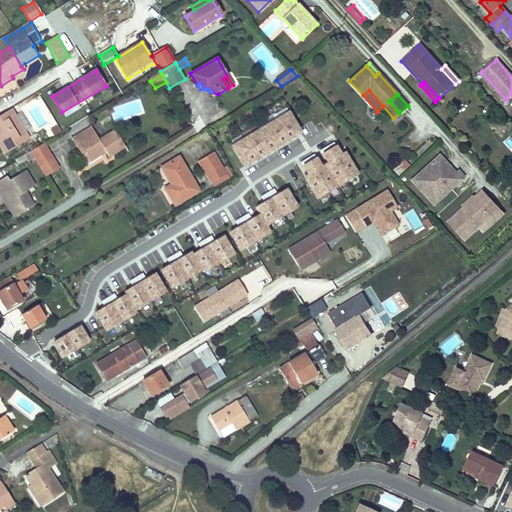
[(0,115),(0,147),(4,154),(26,141),(16,125),(19,123),(14,114),(10,109),(0,115)]
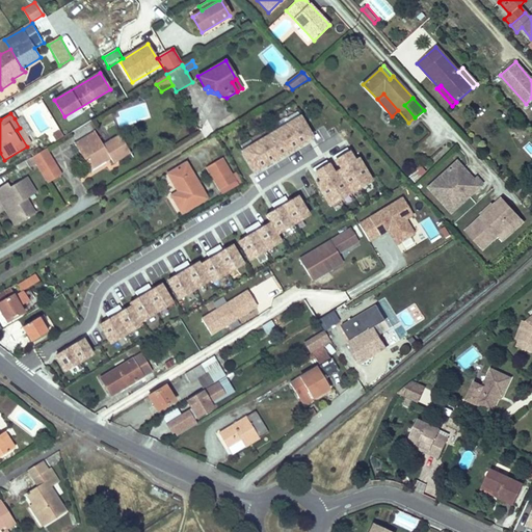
[(302,117),(288,126),(302,149),(316,140),(302,117)]
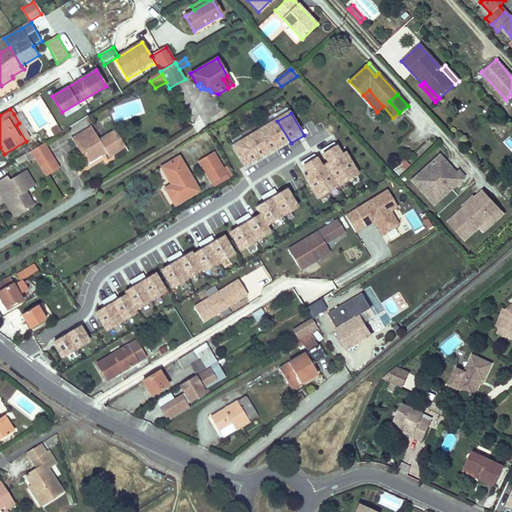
[(281,149),(291,143),(277,121),(268,126),(281,149)]
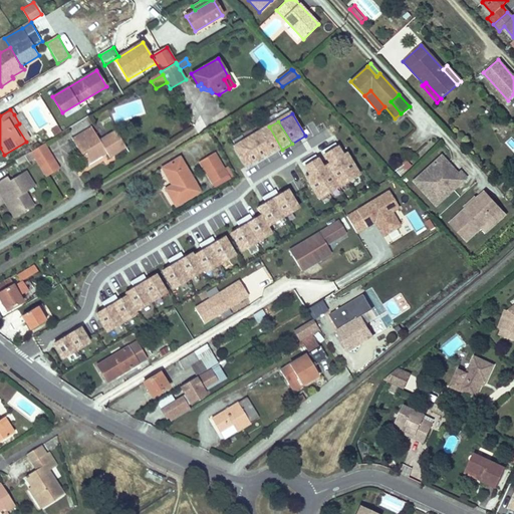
[(19,123),(16,125),(26,142),(29,140),(19,123)]
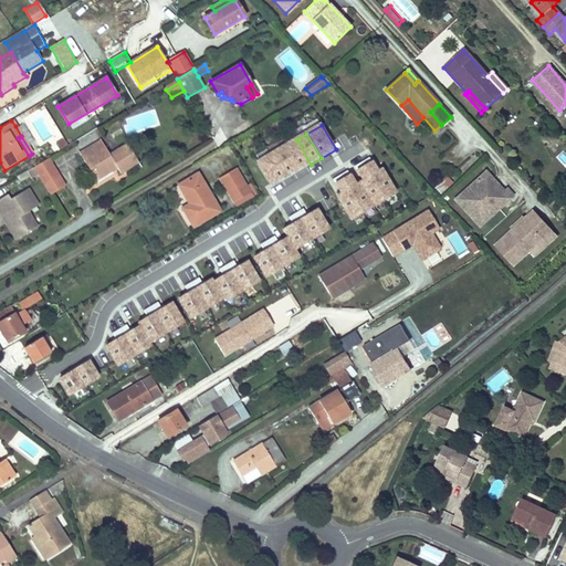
[(67,145),(64,139),(55,144),(59,149),(67,145)]
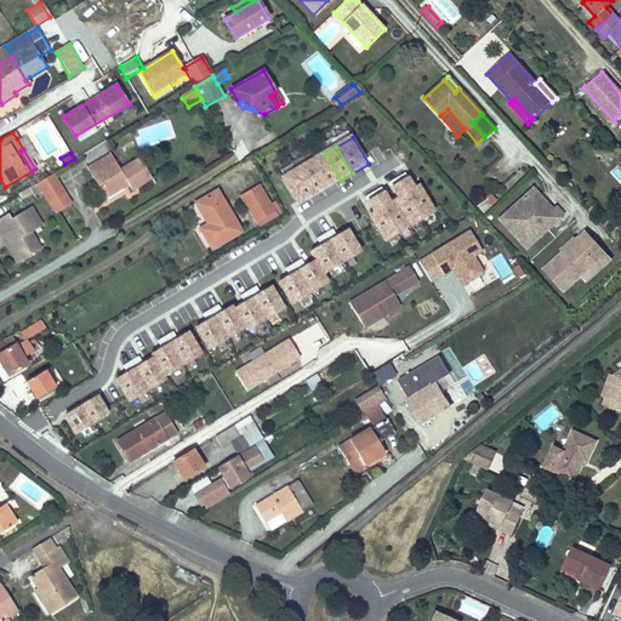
[(328,188),(341,181),(325,153),(312,161),(328,188)]
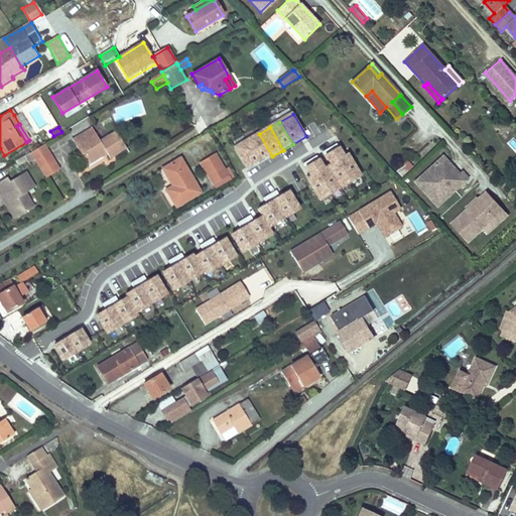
[(72,140),(77,147),(79,146),(82,152),(81,153),(86,164),(101,156),(100,154),(105,152),(109,158),(123,150),(118,142),(121,140),(116,132),(100,141),(92,128),(72,140)]
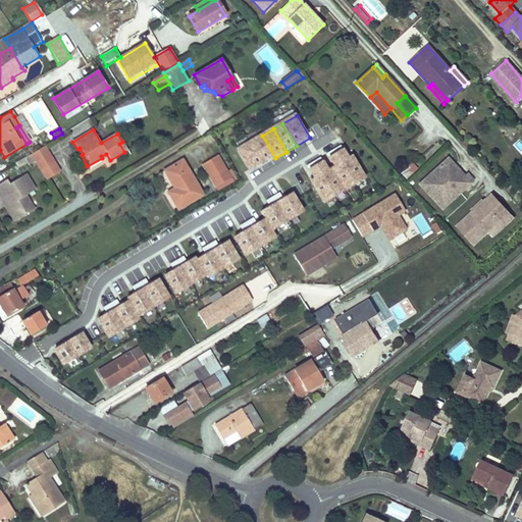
[(264,165),(275,158),(262,136),(251,142),(264,165)]
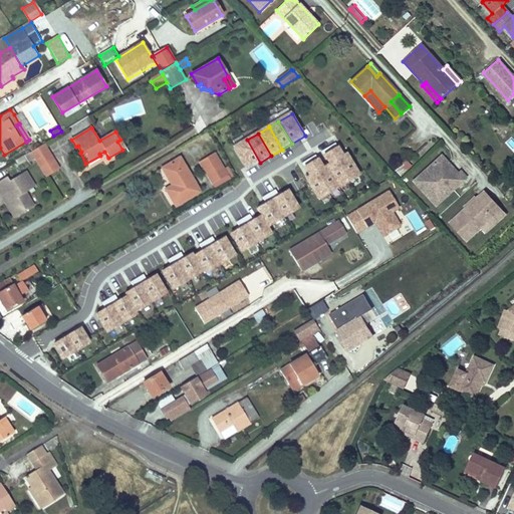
[(247,171),(260,163),(247,140),(233,148),(247,171)]
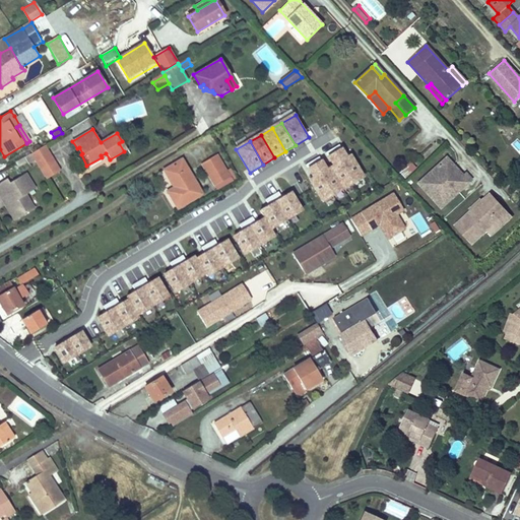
[(44,145),(31,153),(46,178),(58,171),(44,145)]
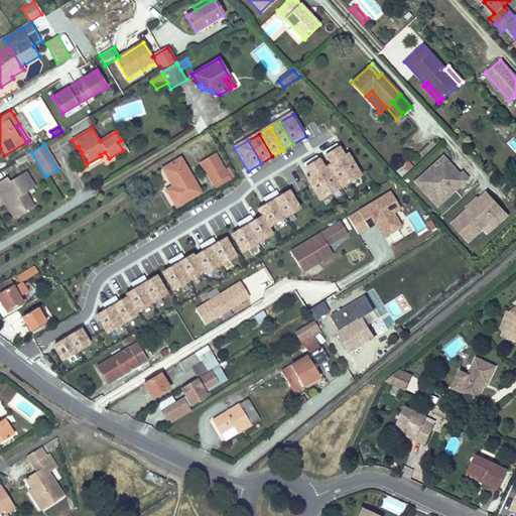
[(341,149),(335,153),(354,184),(363,179),(350,155),(345,157),(341,149)]
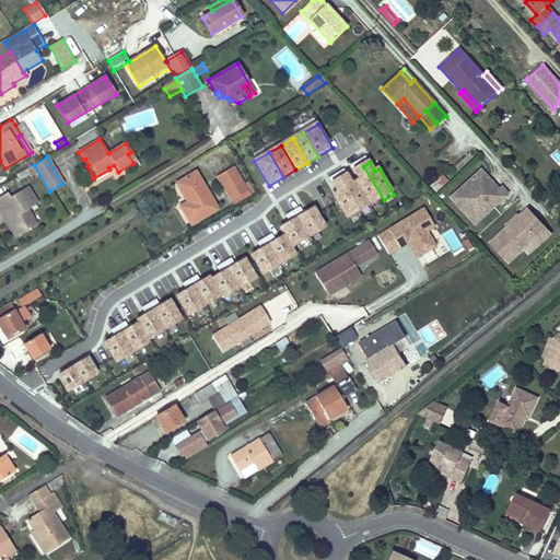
[(218,176),(219,179),(235,170),(233,166),(218,176)]
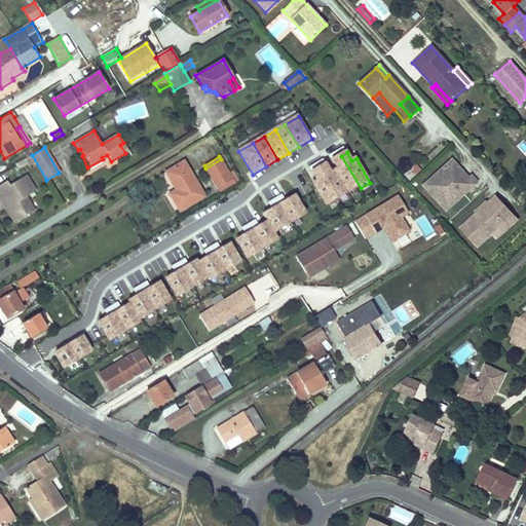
[(350,194),(361,188),(341,156),(334,159),(339,167),(335,171),(350,194)]
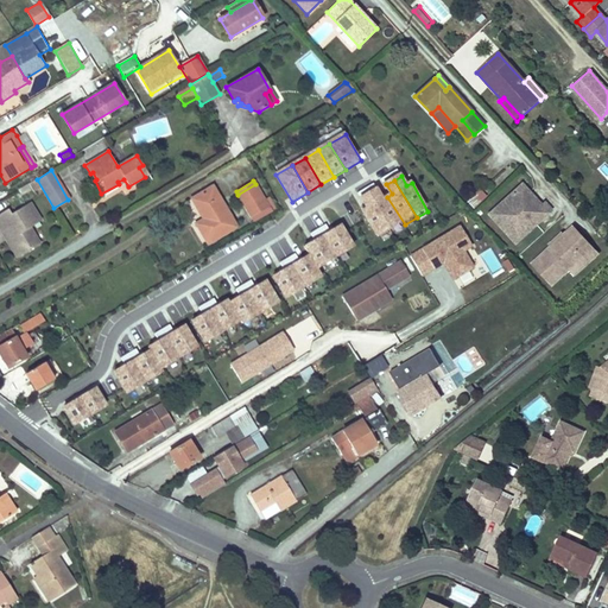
[(255,184),(238,195),(252,217),(268,208),(255,184)]
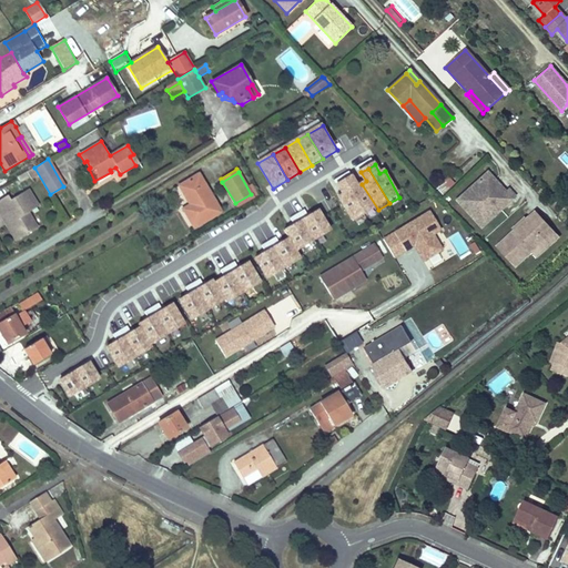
[(486,172),(467,190),(477,201),(466,212),(480,227),(514,195),(508,190),(505,192),(486,172)]
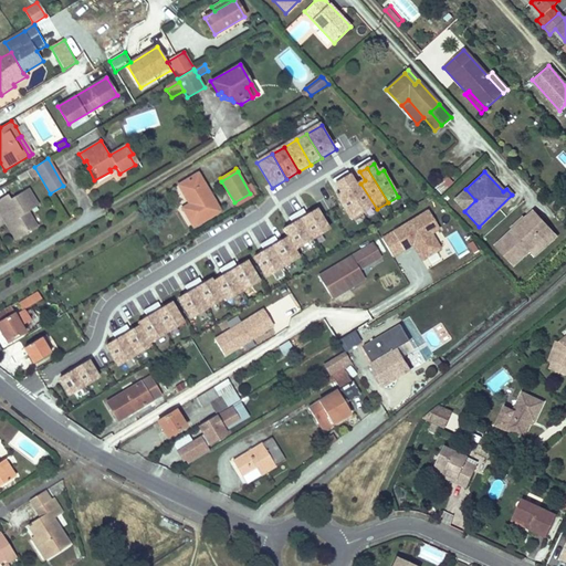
[(179,185),(188,201),(207,190),(198,174),(179,185)]
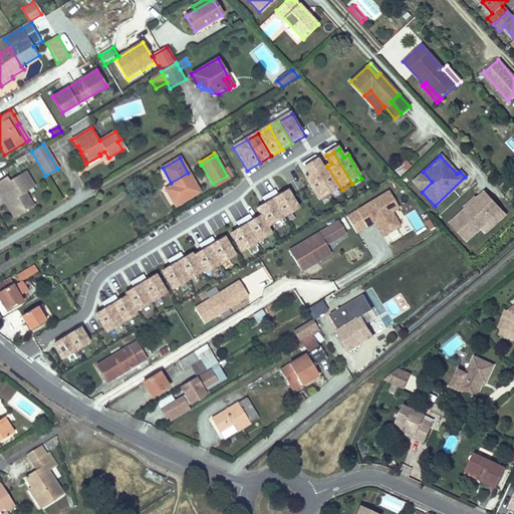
[(319,161),(313,164),(331,196),(342,190),(327,167),(324,169),(319,161)]
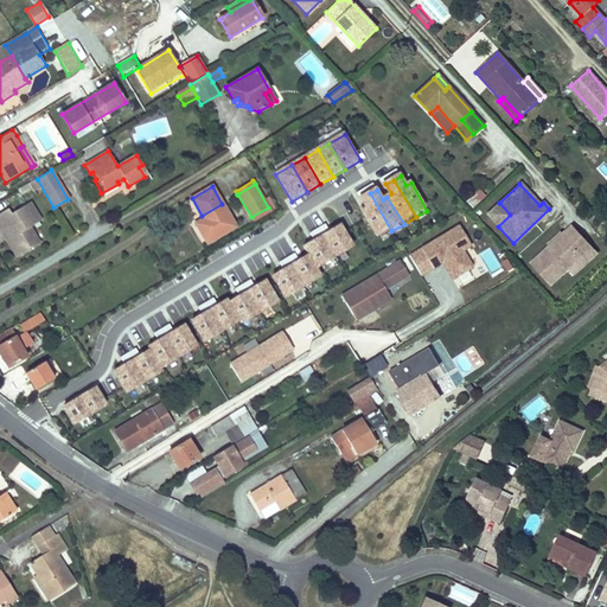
[(467,203),(474,209),(484,195),(477,190),(467,203)]
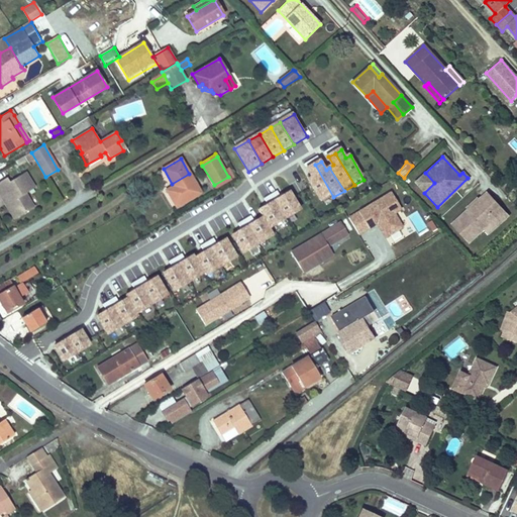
[(321,204),(333,197),(315,165),(309,169),(313,177),(308,180),(321,204)]
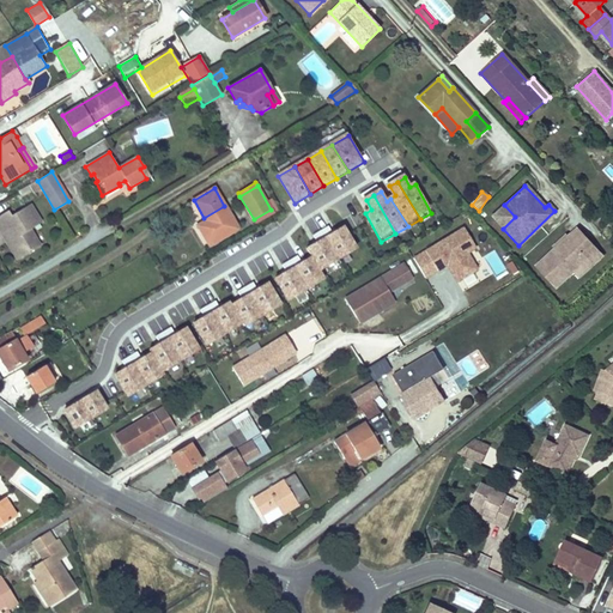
[(0,214),(0,232),(1,234),(6,230),(12,238),(10,241),(20,256),(38,244),(29,229),(40,222),(29,205),(11,217),(7,211),(0,214)]
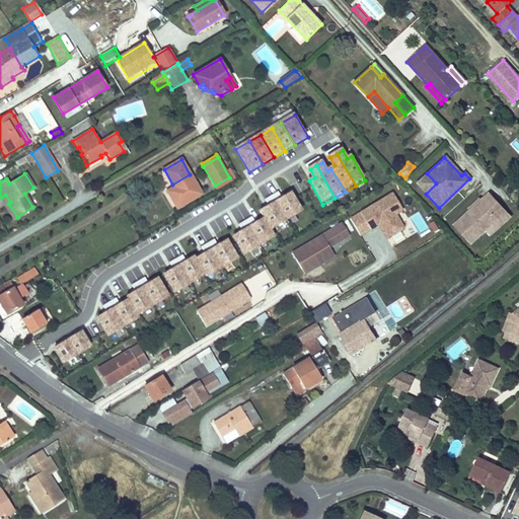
[(426,194),(436,183),(427,173),(417,183),(426,194)]
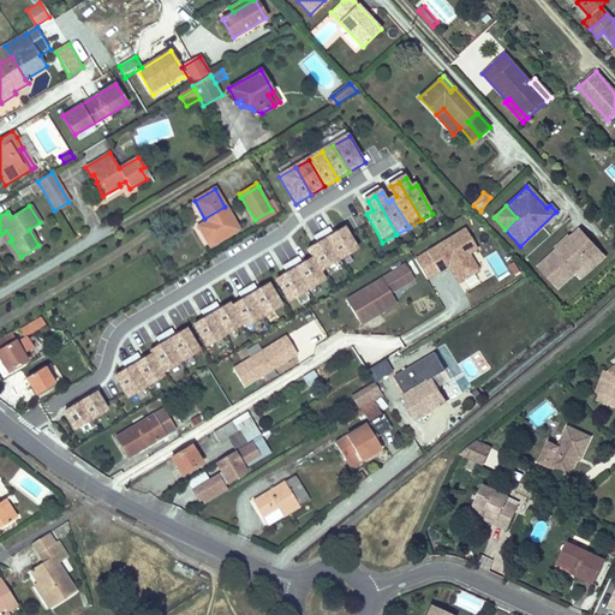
[(225,207),(204,219),(207,222),(198,227),(210,246),(238,230),(225,207)]
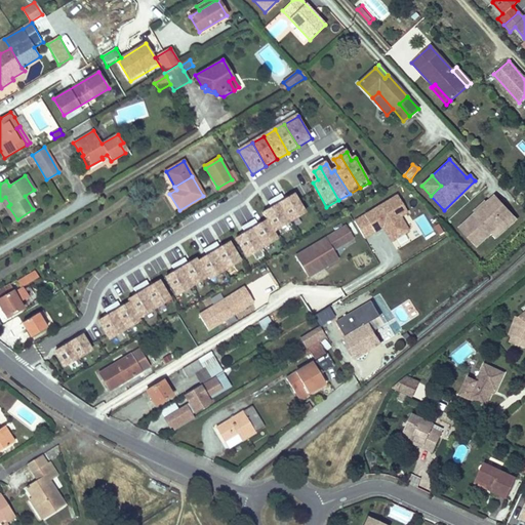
[(296,196),(281,205),(291,224),(307,214),(296,196)]
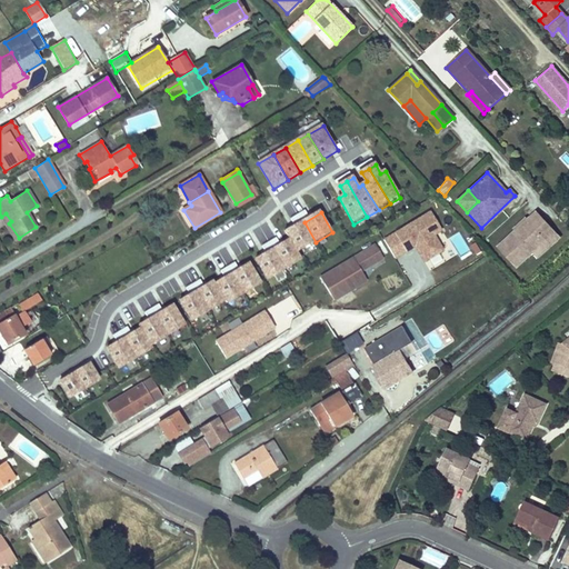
[(443,250),(436,237),(443,232),(431,212),(385,240),(396,260),(416,248),(423,261),(443,250)]
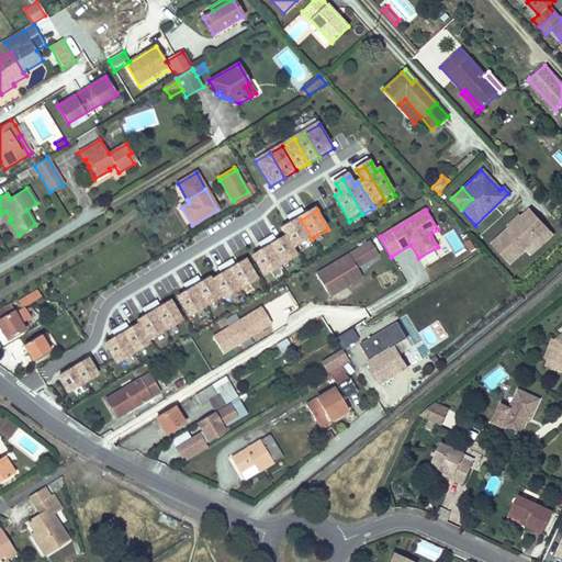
[(6,211),(1,214),(15,237),(19,235),(9,221),(11,218),(6,211)]
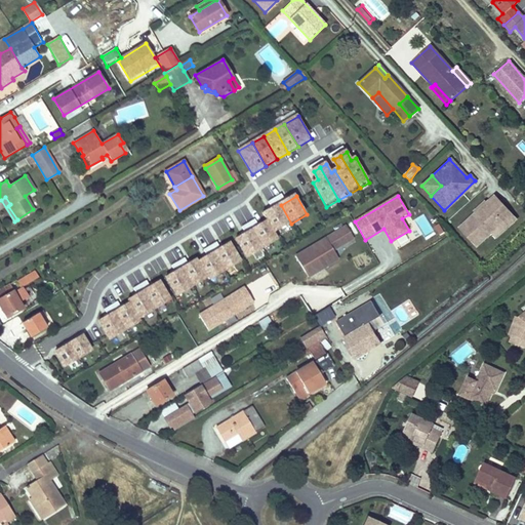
[(494,197),(459,230),(476,247),(502,221),(507,227),(515,219),(494,197)]
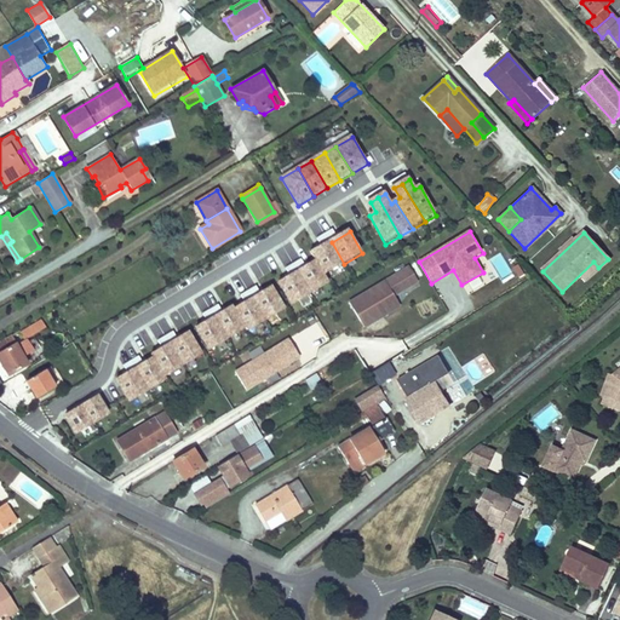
[(313,254),(317,262),(325,275),(344,264),(332,242),(313,254)]
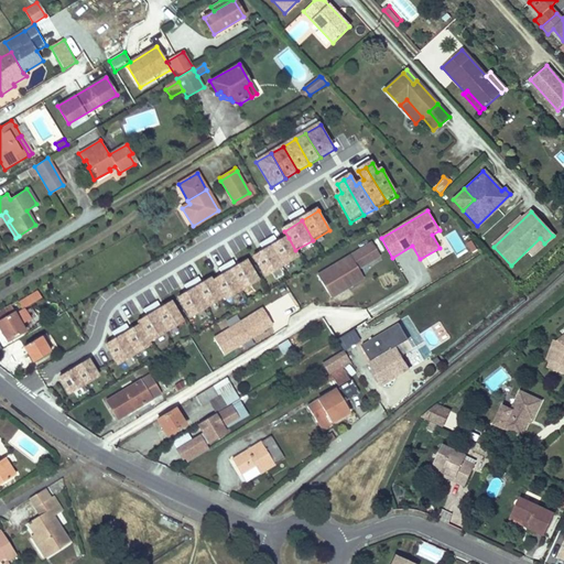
[(456,231),(445,237),(455,253),(465,248),(456,231)]
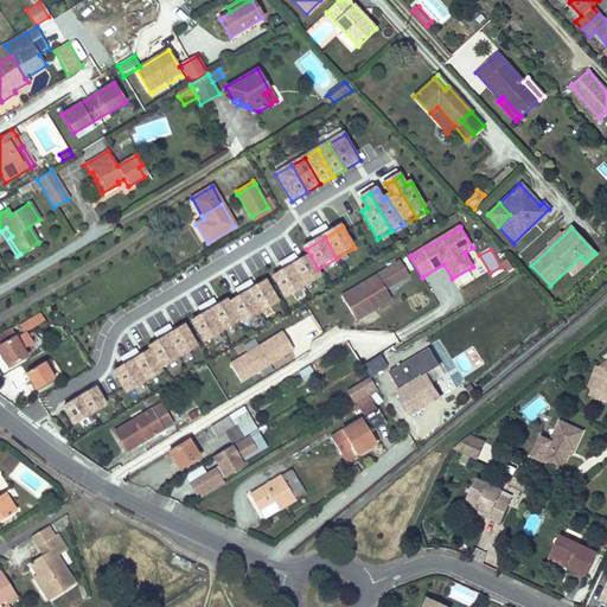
[(311,256),(292,267),(307,291),(325,280),(318,269),(311,256)]
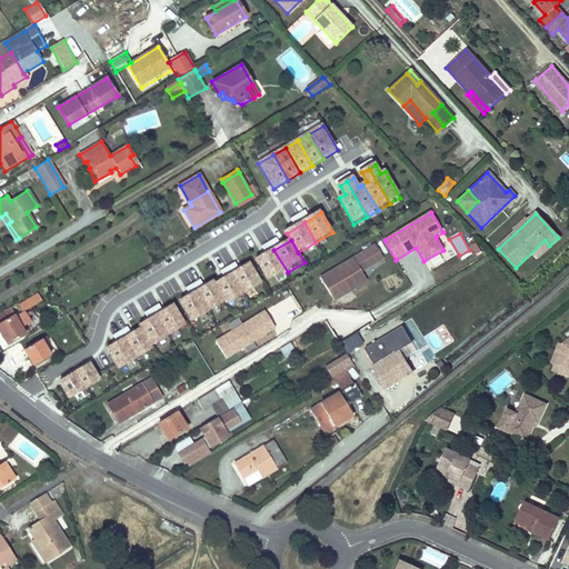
[(388,252),(382,242),(376,247),(381,255),(381,256),(388,252)]
